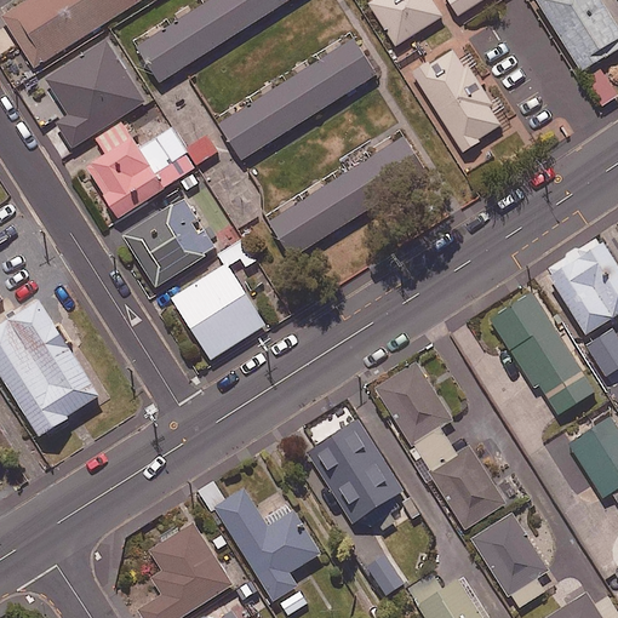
[(139,0),(24,0),(0,16),(0,19),(32,69),(139,0)]
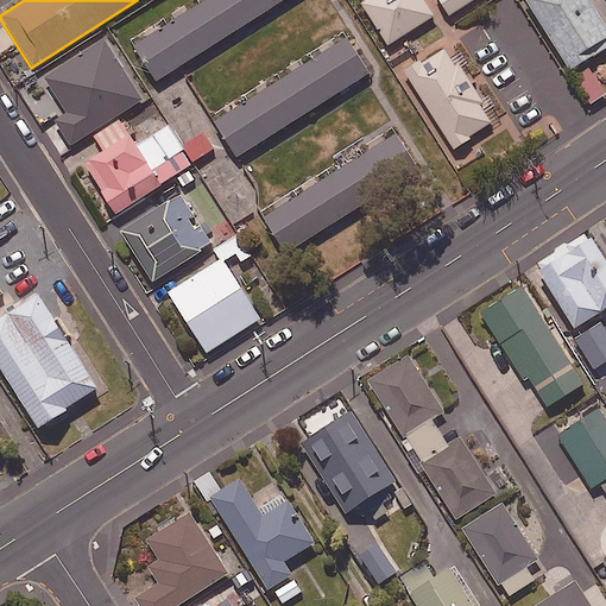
[(282,0),(204,0),(134,45),(156,80),(282,0)]
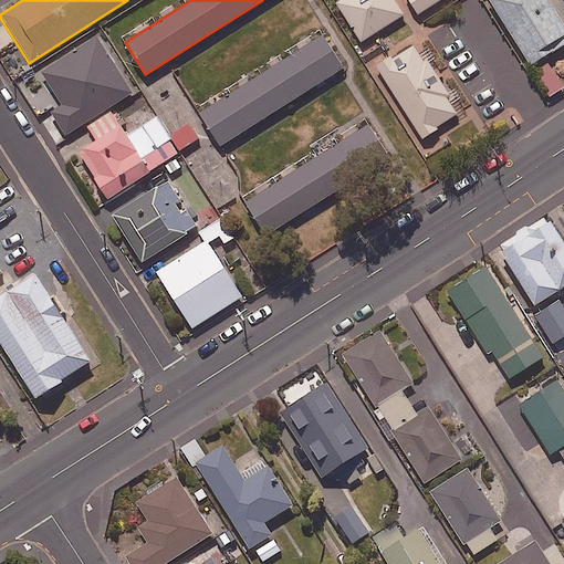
[(400,16),(390,0),(337,0),(333,3),(357,42),(400,16)]
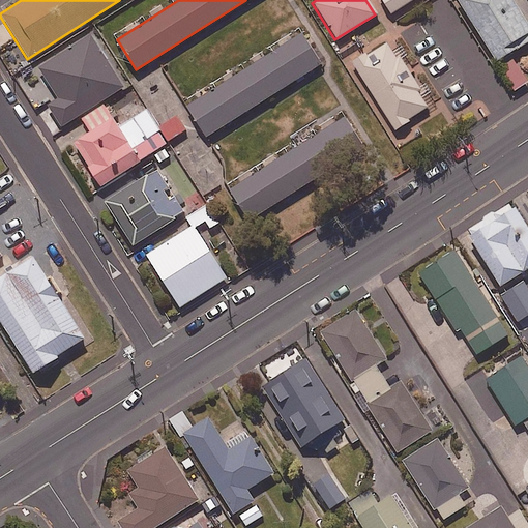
[(409,0),(379,0),(388,13),(409,0)]
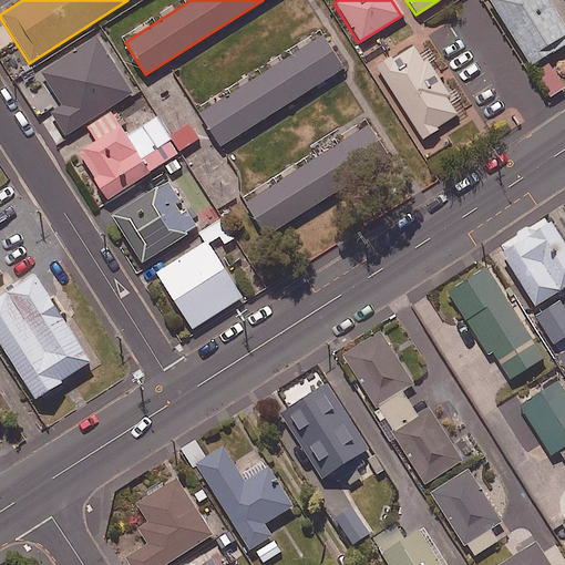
[(564,44),(564,31),(544,0),(485,0),(528,68),(564,44)]
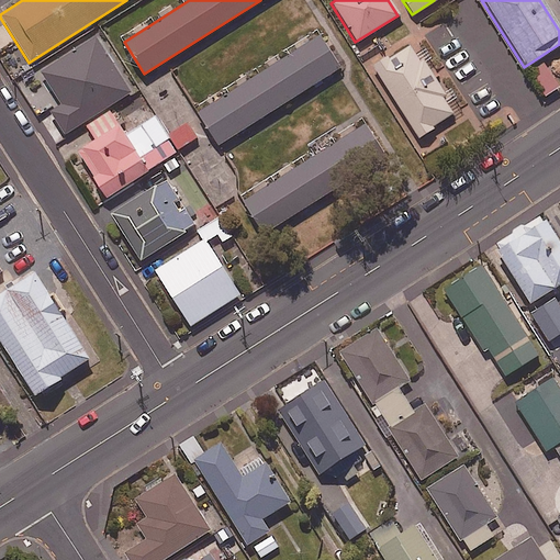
[(340,67),(318,33),(197,110),(219,144),(340,67)]
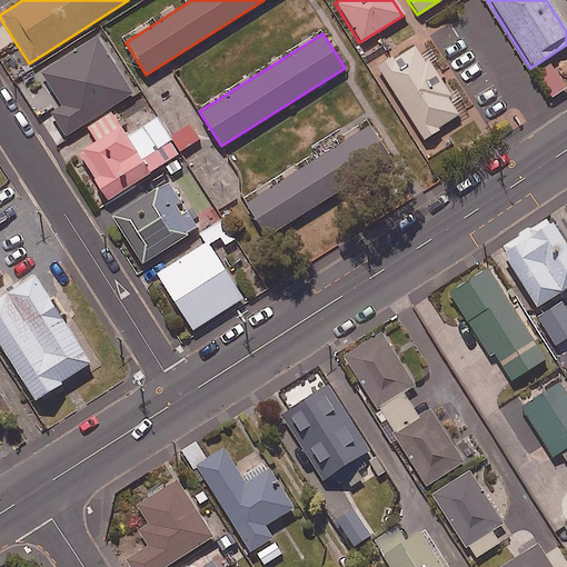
[(85,125),(109,109),(132,92),(96,39),(42,75),(62,105),(51,111),(68,136),(85,125)]
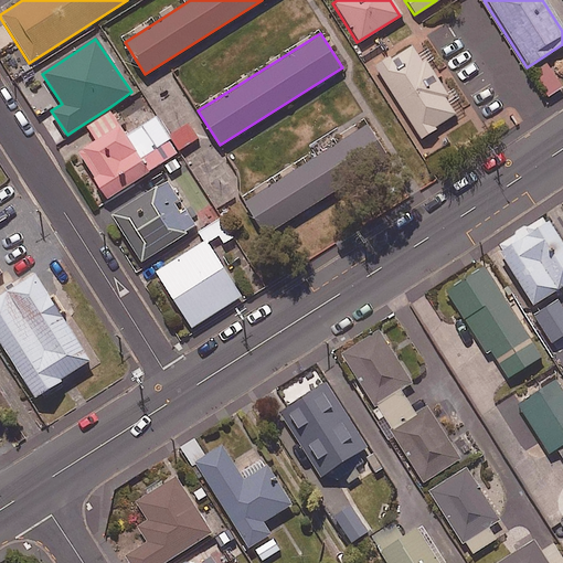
[(445,95),(414,46),(402,54),(399,50),(370,67),(415,139),(463,108),(452,92),(445,95)]
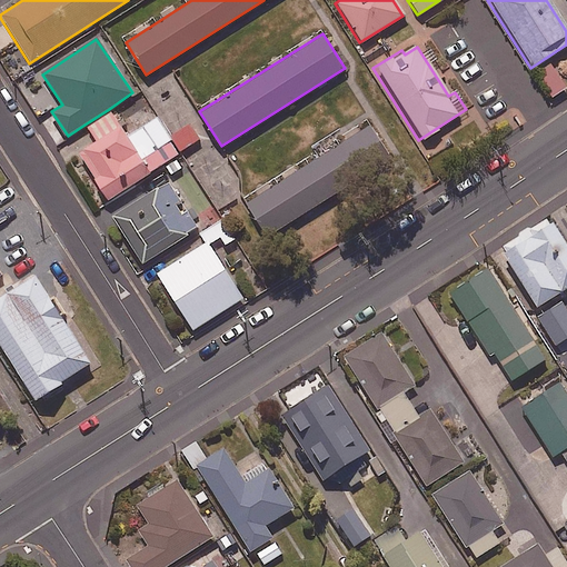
[(564,89),(548,65),(534,73),(548,98),(564,89)]
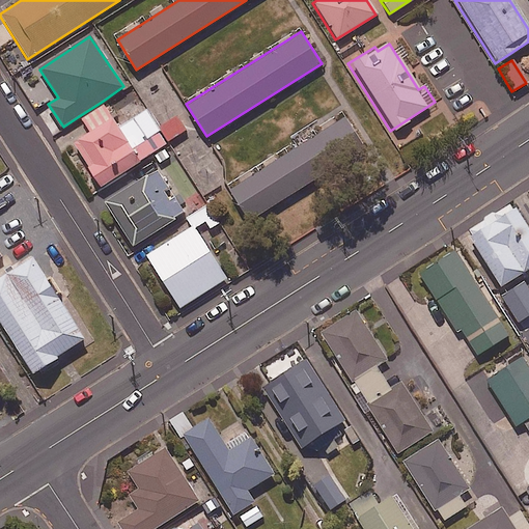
[(142,159),(121,127),(119,128),(103,104),(81,119),(89,133),(74,143),(102,186),(142,159)]
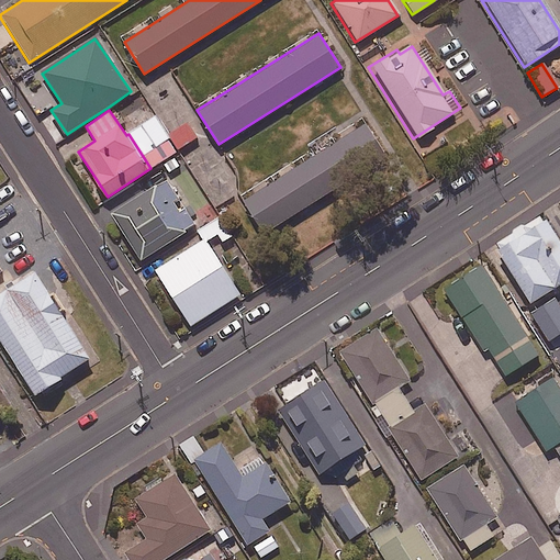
[(129,134),(150,168),(197,138),(187,123),(168,136),(155,116),(129,134)]
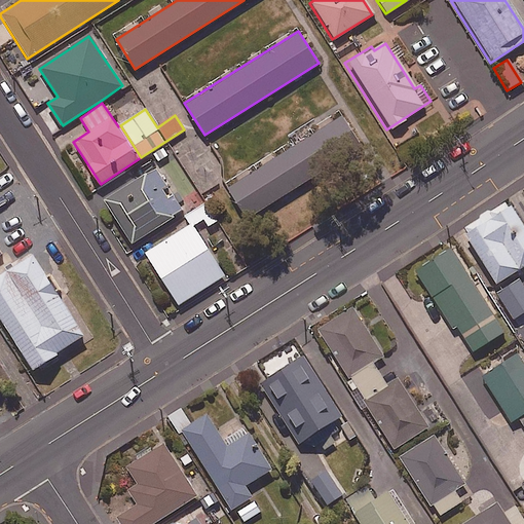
[(49,111),(38,118),(50,137),(62,129),(49,111)]
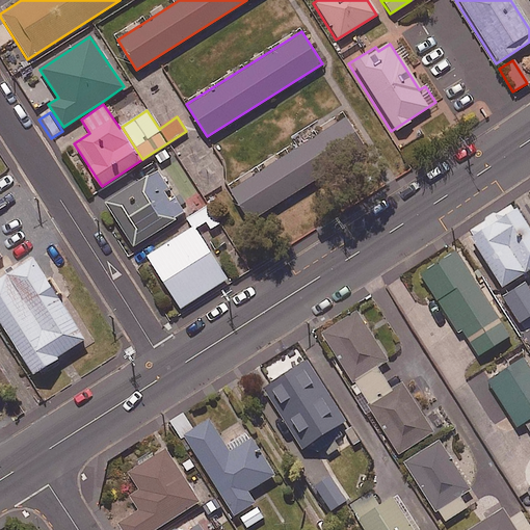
[(366,147),(344,113),(231,189),(253,221),(366,147)]
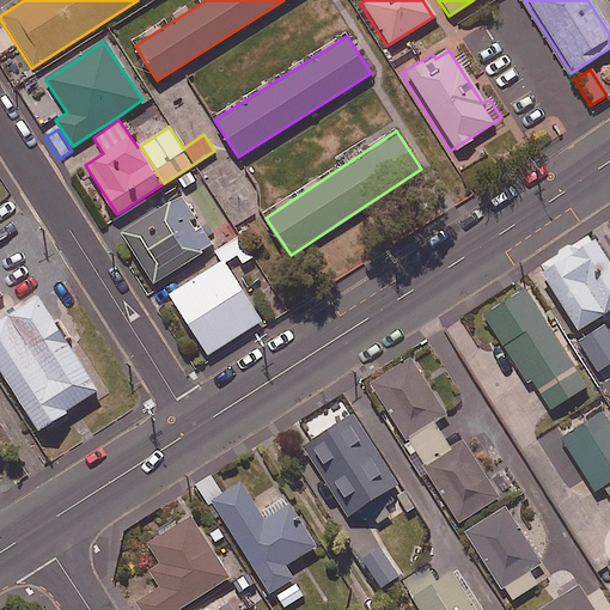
[(213,245),(182,194),(122,231),(153,282),(213,245)]
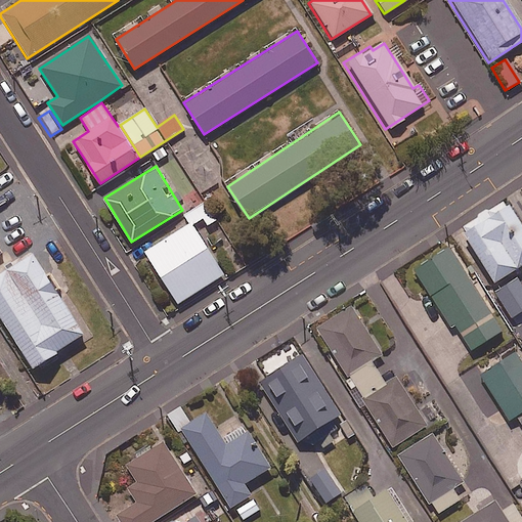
[(521,230),(504,202),(457,230),(489,285),(518,266),(521,272),(521,230)]
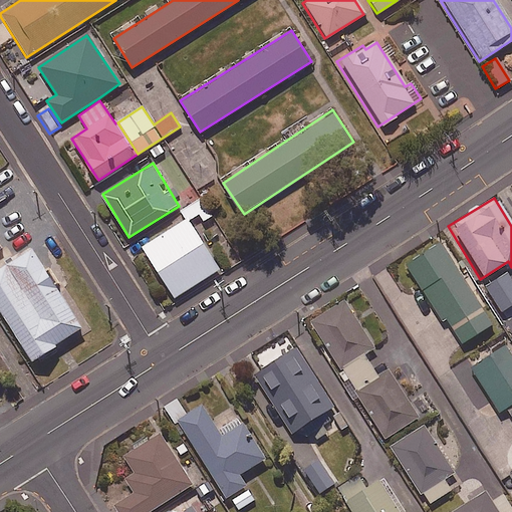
[(220,268),(188,218),(142,247),(174,298),(220,268)]
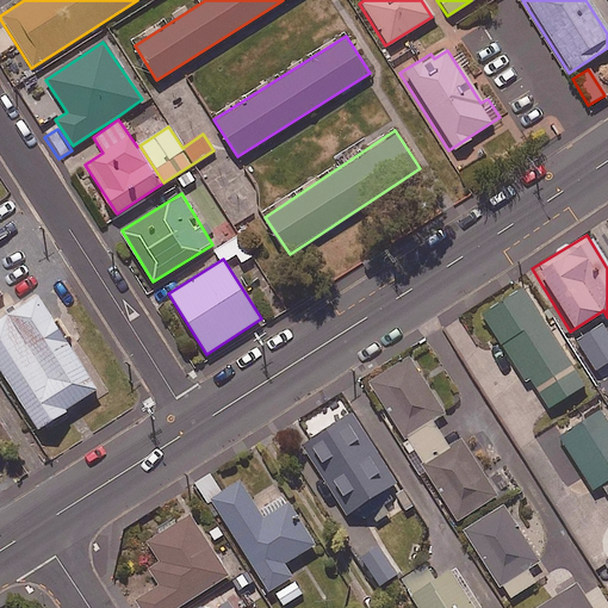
[(582,388),(519,289),(478,315),(521,380),(525,378),(546,411),(582,388)]
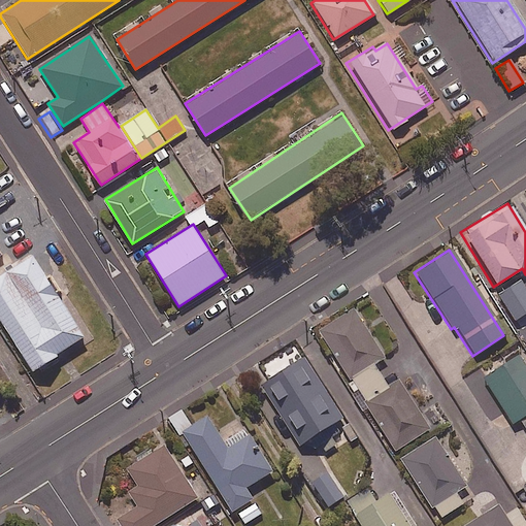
[(86,335),(34,253),(0,274),(0,319),(31,369),(86,335)]
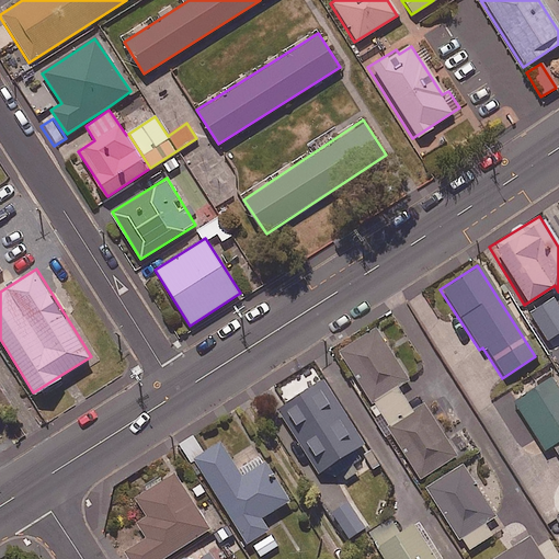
[(558,331),(558,310),(551,298),(527,314),(544,341),(558,331)]
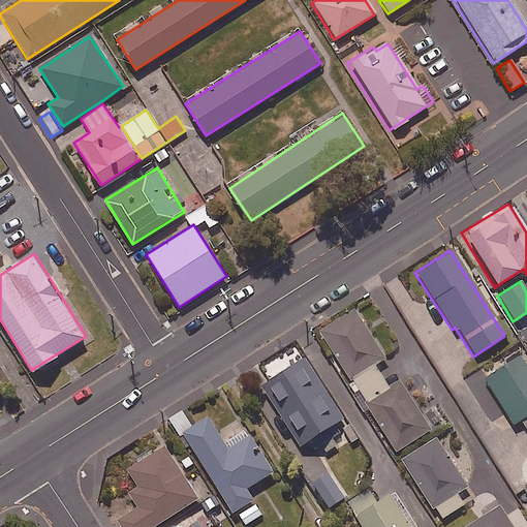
[(371,364),(372,366),(383,359),(352,310),(317,332),(347,378),(371,364)]
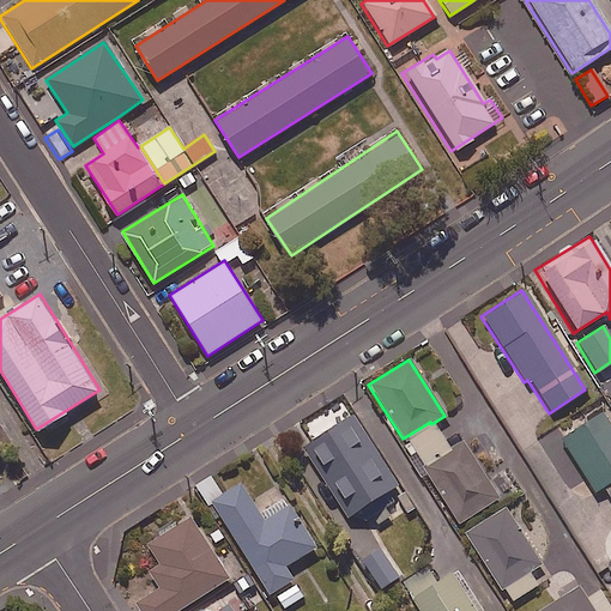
[(399,484),(354,413),(302,446),(324,479),(312,487),(336,525),(366,506),(376,525),(392,515),(380,496),(399,484)]
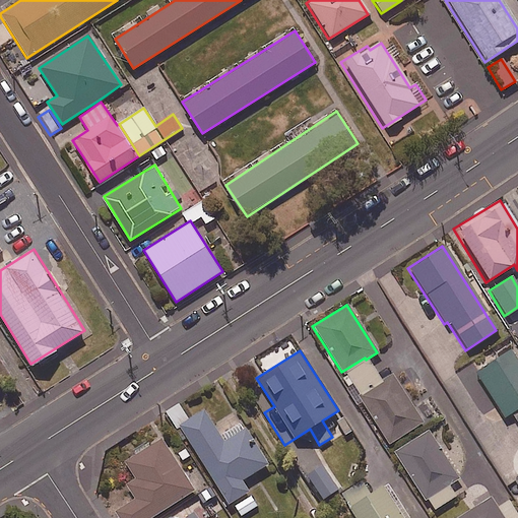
[(517,406),(517,366),(508,350),(474,373),(504,416),(517,406)]
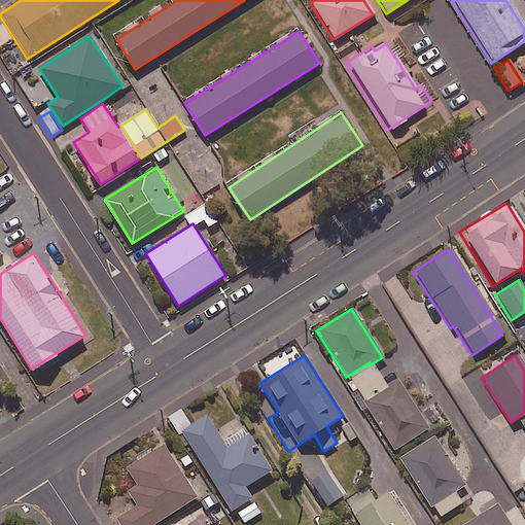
[(371,364),(370,362),(346,377),(361,401),(385,386),(371,364)]
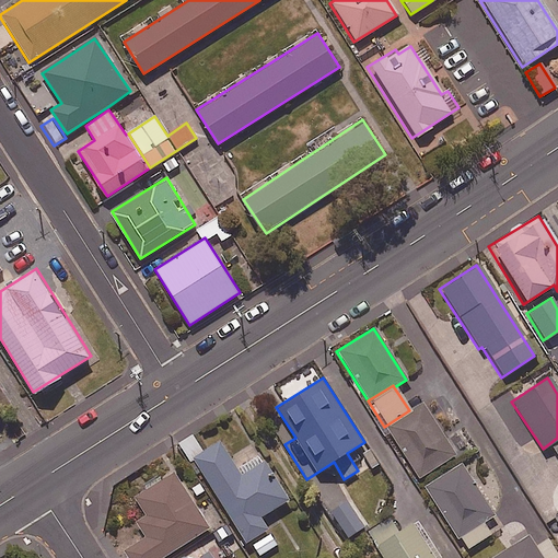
[(409,410),(384,427),(417,479),(453,455),(420,404),(409,410)]
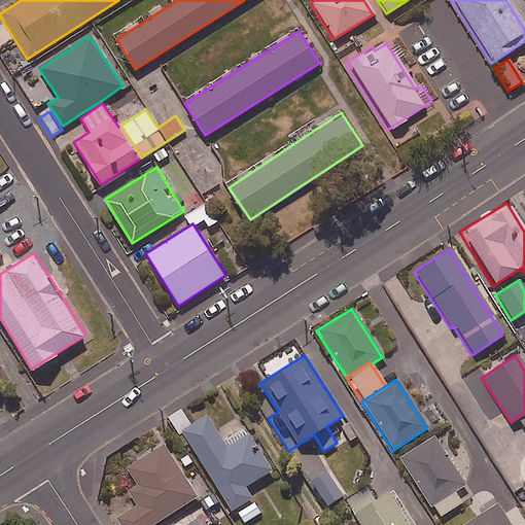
[(207,414),(194,423),(183,408),(166,419),(178,438),(184,433),(232,510),(252,497),(245,486),(272,469),(246,428),(224,442),(207,414)]
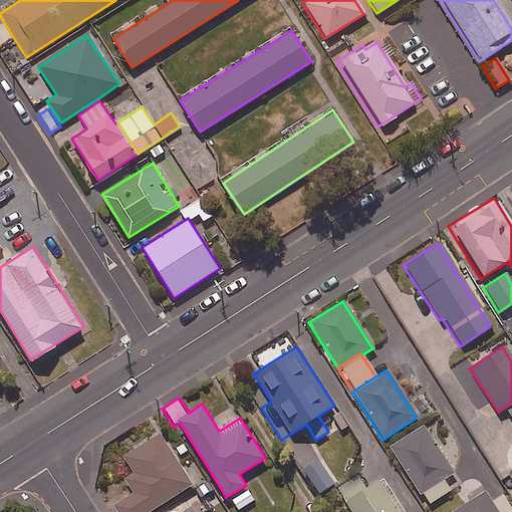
[(452,473),(421,426),(388,448),(426,505),(448,491),(441,480),(452,473)]
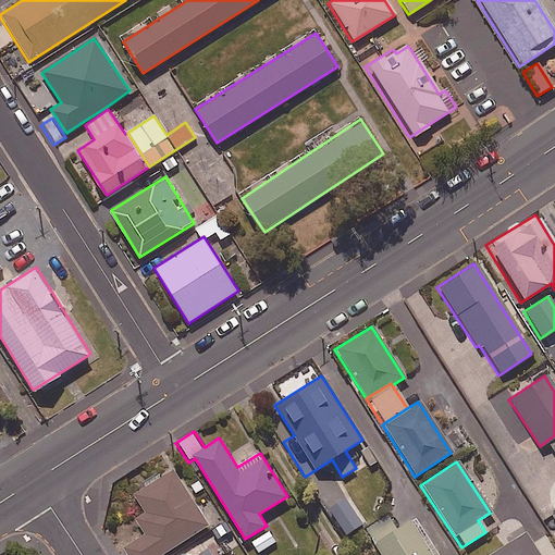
[(161,554),(209,525),(173,469),(134,494),(145,510),(135,517),(145,531),(123,545),(128,554),(161,554)]
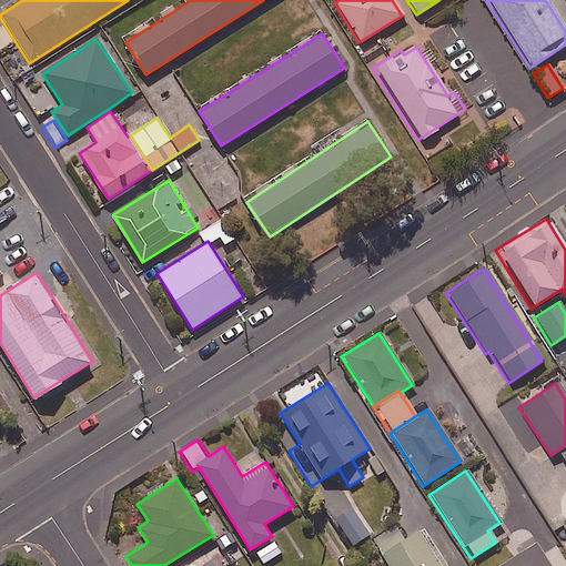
[(370,533),(353,508),(335,522),(352,546),(370,533)]
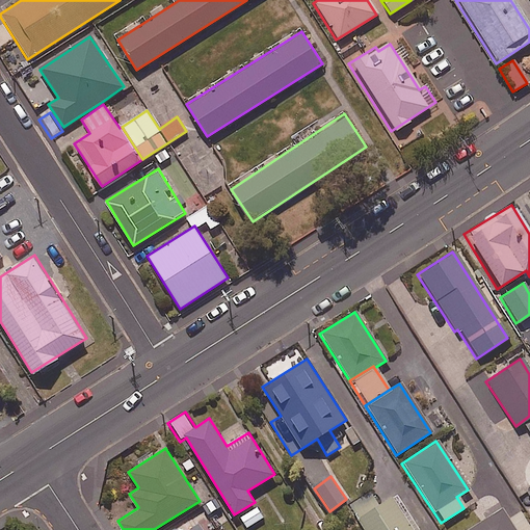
[(419,529),(397,494),(358,519),(365,529),(419,529)]
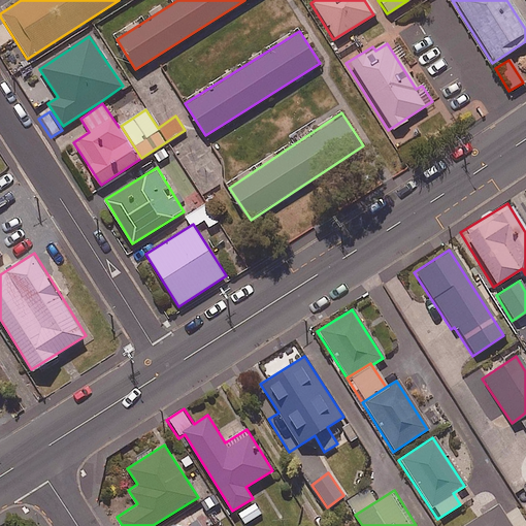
[(502,517),(495,505),(462,525),(524,525),(515,508),(502,517)]
